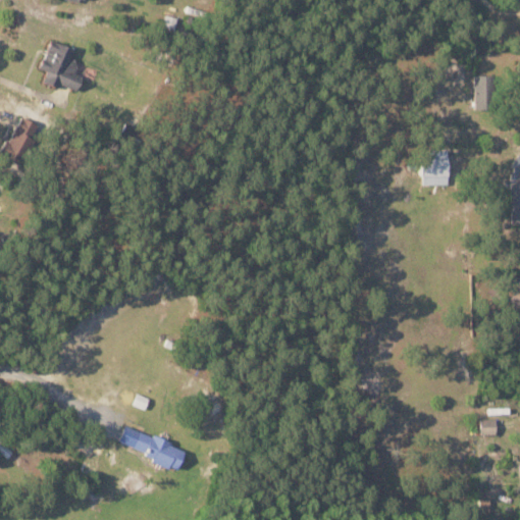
[(44,84),(59,90),(61,85),(78,91),(83,79),(75,75),(81,63),(72,60),(76,50),(52,41),(41,69),(48,72),(44,84)]
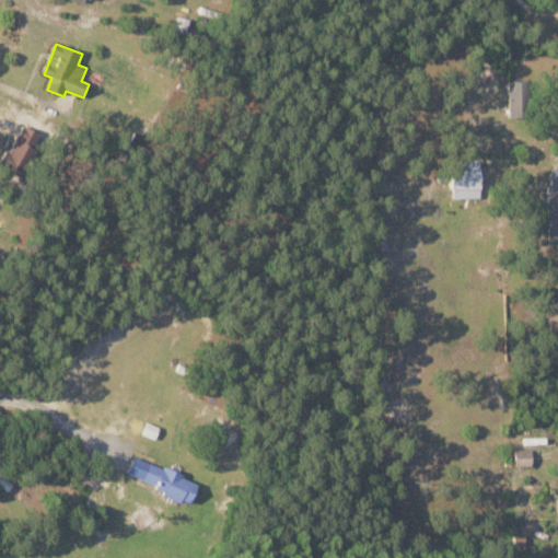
[(512,118),(529,118),(527,81),(510,82),(512,118)]
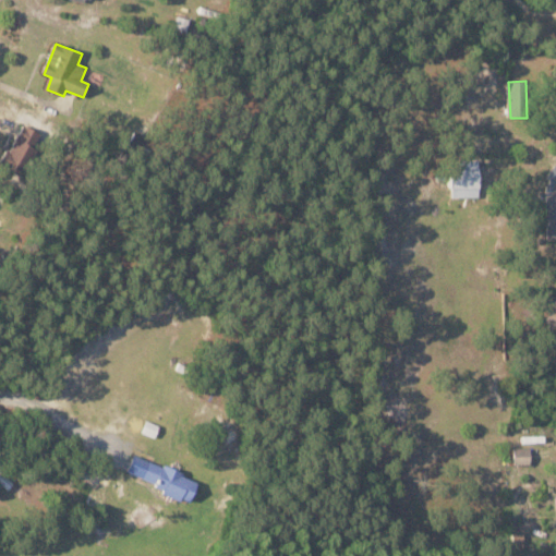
[(2,165),(21,174),(41,135),(24,125),(2,165)]
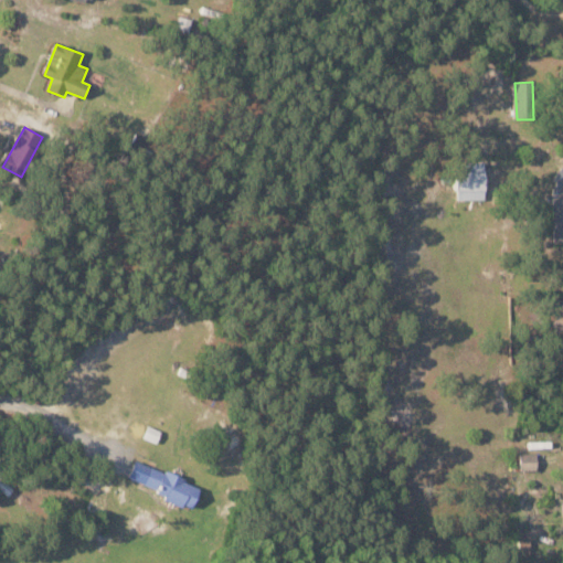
[(486,162),(465,163),(466,172),(458,172),(459,202),(487,201),(486,162)]
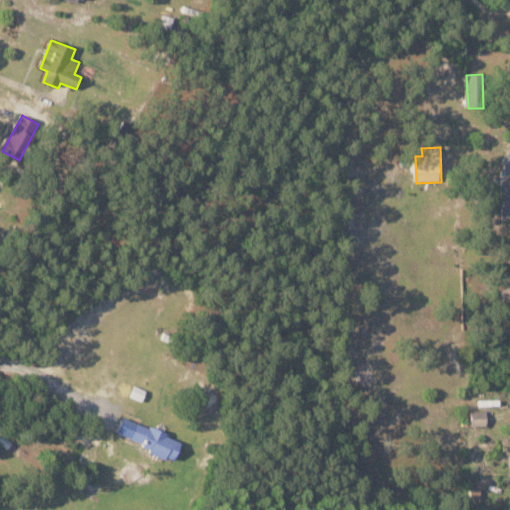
[(509,154),(506,162),(506,168),(501,178),(502,220),(509,219),(509,154)]
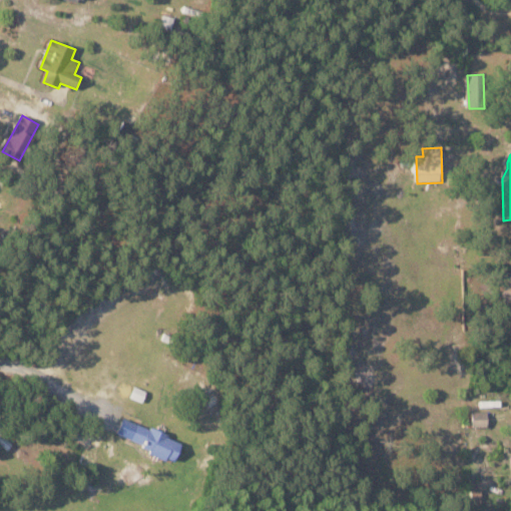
[(468,413),(469,428),(489,428),(489,413),(468,413)]
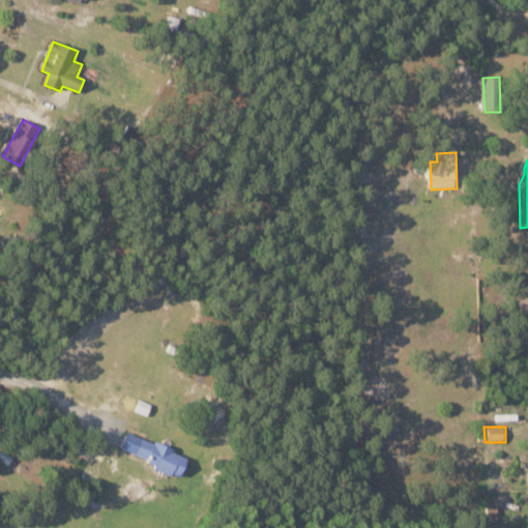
[(121,452),(181,477),(188,459),(128,434),(121,452)]
